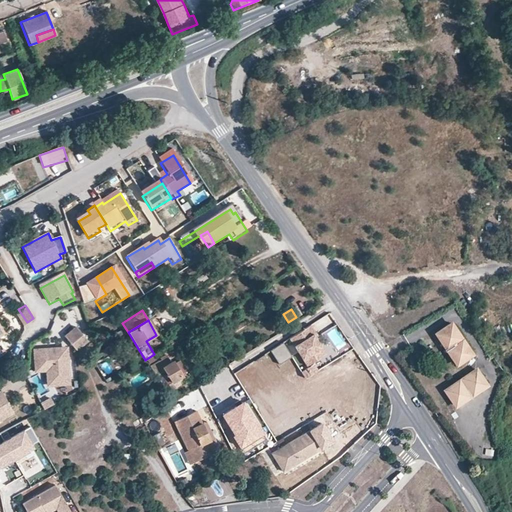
[(470,353),(470,346),(455,323),(446,322),(439,328),(438,335),(452,357),(461,358),(470,353)]
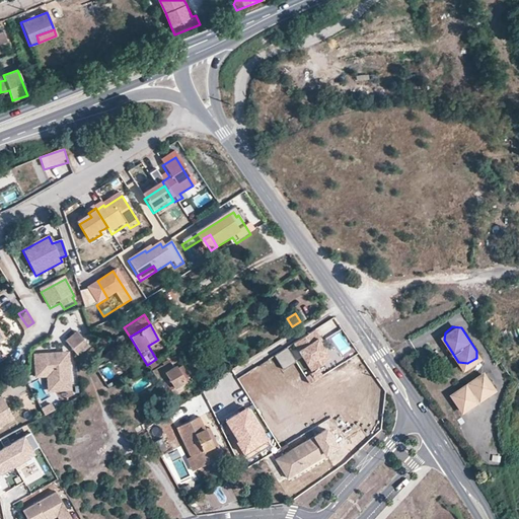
[(67,342),(79,354),(90,344),(78,330),(67,342)]
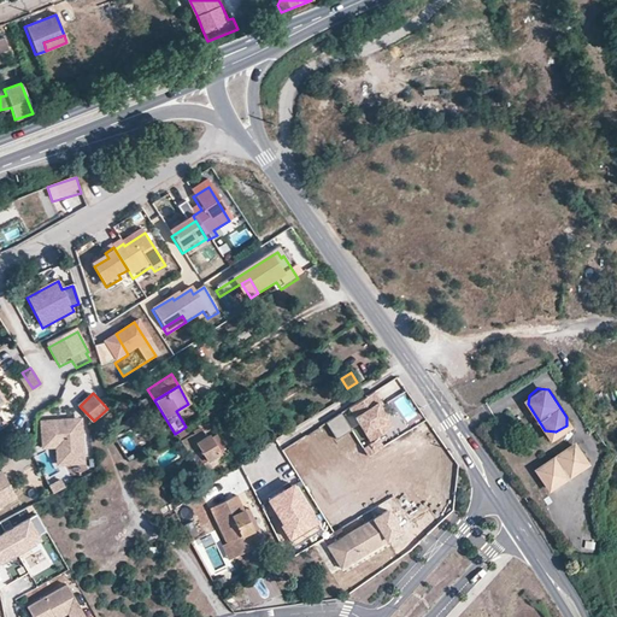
[(397,427),(375,393),(350,409),(372,442),(364,448),(369,456),(383,446),(378,438),(397,427)]
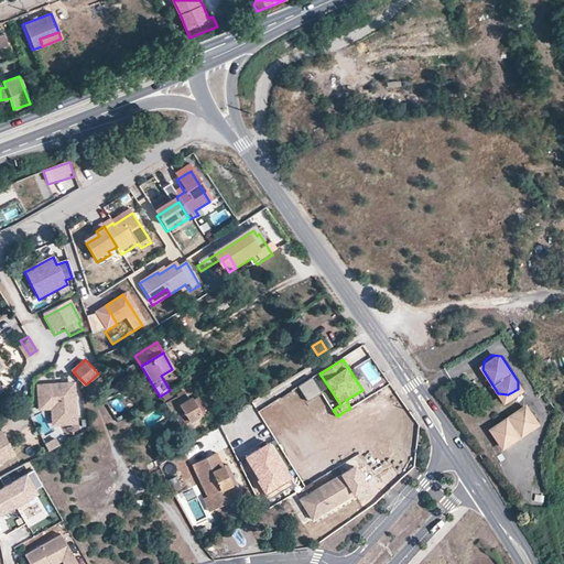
[(323,393),(313,378),(299,387),(308,402),(323,393)]
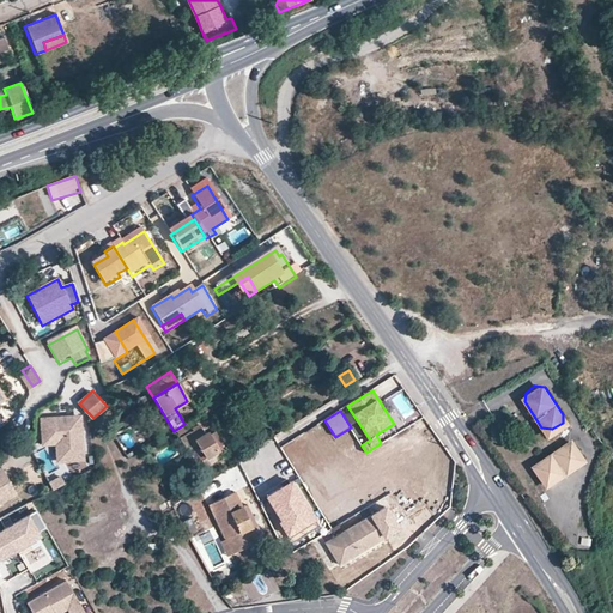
[(83,416),(42,418),(43,443),(55,442),(56,461),(85,460),(83,416)]
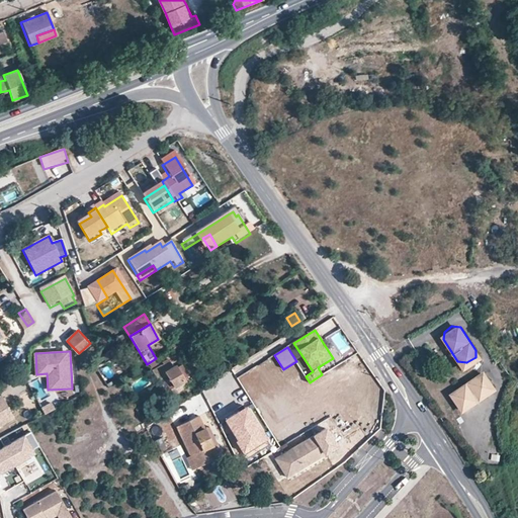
[(184,379),(177,368),(175,365),(174,366),(170,361),(160,367),(177,393),(186,386),(183,382),(185,381),(184,379)]
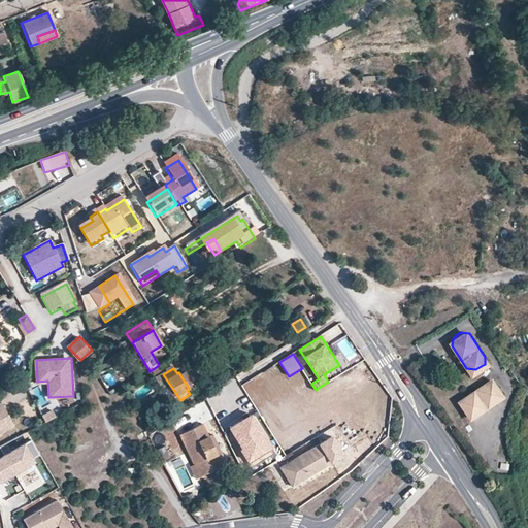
[(185,373),(180,375),(188,387),(191,384),(185,373)]
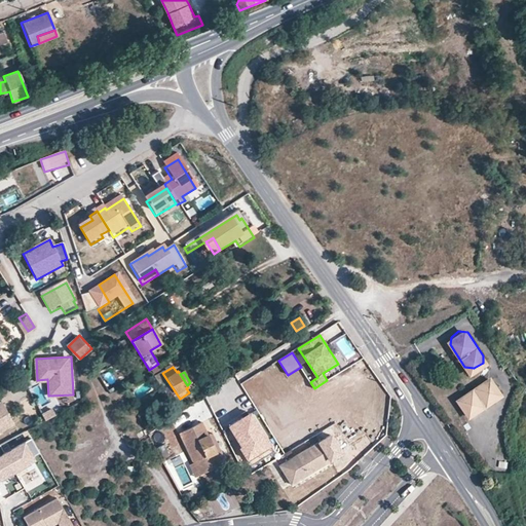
[(474,412),(495,398),(498,390),(491,380),(485,381),(462,397),(460,402),(468,412),(474,412)]
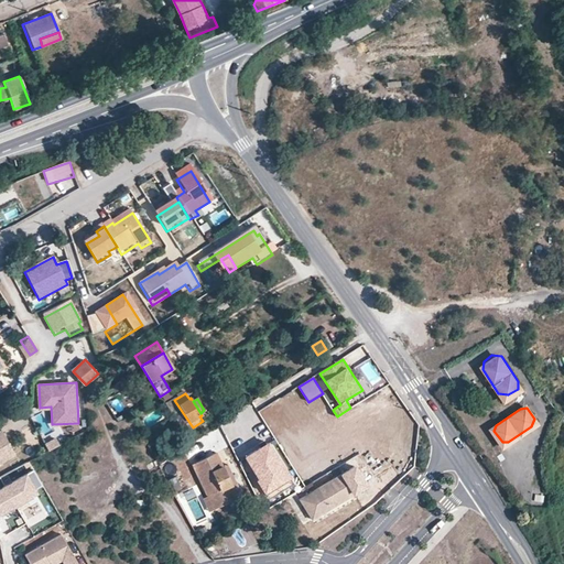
[(340,421),(347,434),(355,431),(348,418),(340,421)]
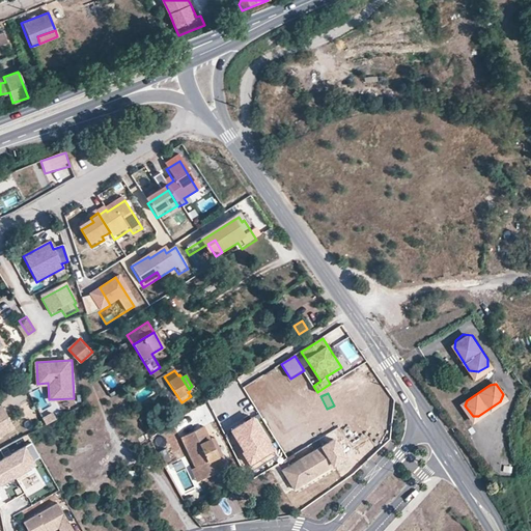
[(43,418),(46,424),(56,419),(53,412),(43,418)]
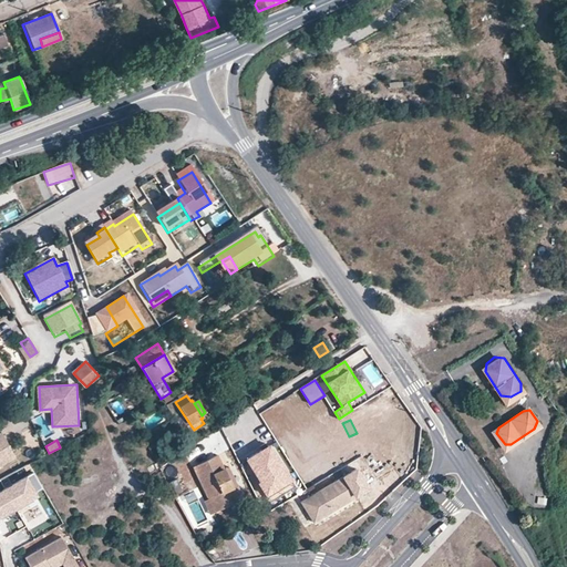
[(0,465),(14,459),(6,443),(0,445),(0,465)]
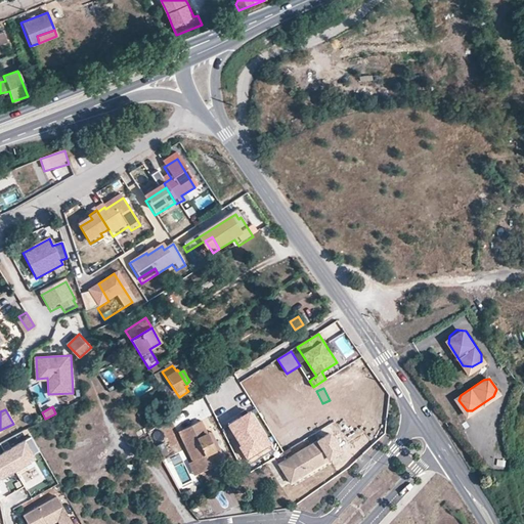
[(273,446),(251,410),(229,425),(242,445),(238,447),(249,463),(273,446)]
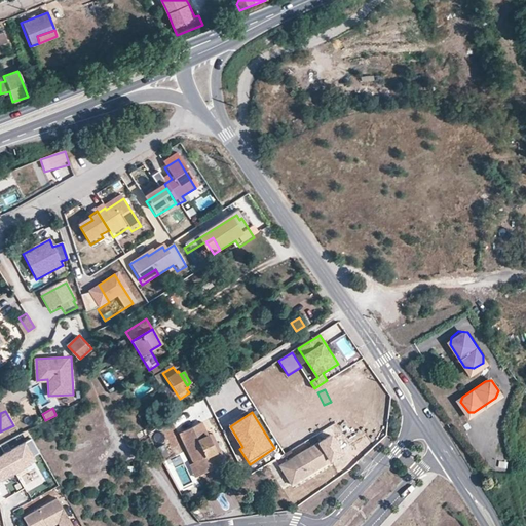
[(178,429),(187,448),(199,443),(197,440),(207,436),(199,419),(178,429)]
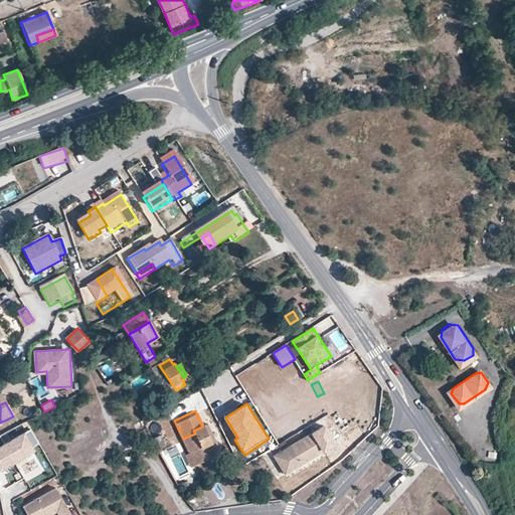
[(274,453),(285,471),(334,441),(323,423),(274,453)]
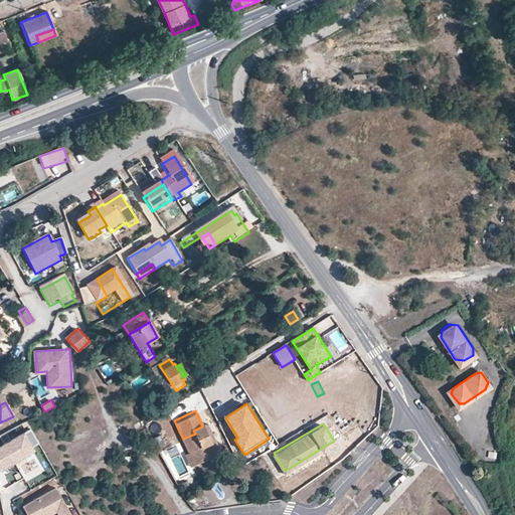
[(194,461),(195,462),(214,452),(214,451),(204,430),(202,426),(193,431),(195,434),(183,439),(188,449),(194,461)]
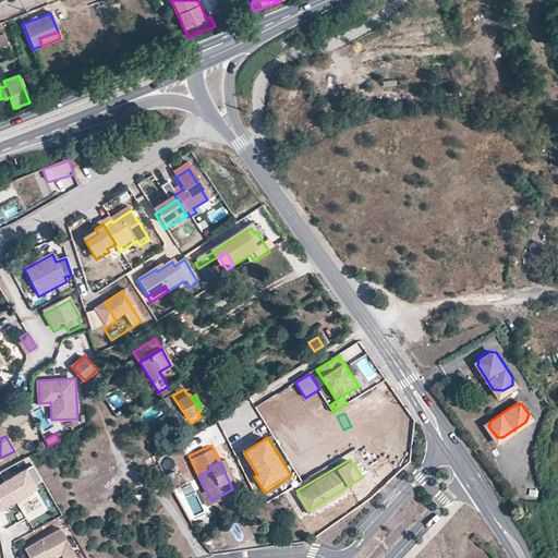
[(227,462),(221,465),(232,488),(232,489),(239,485),(227,462)]
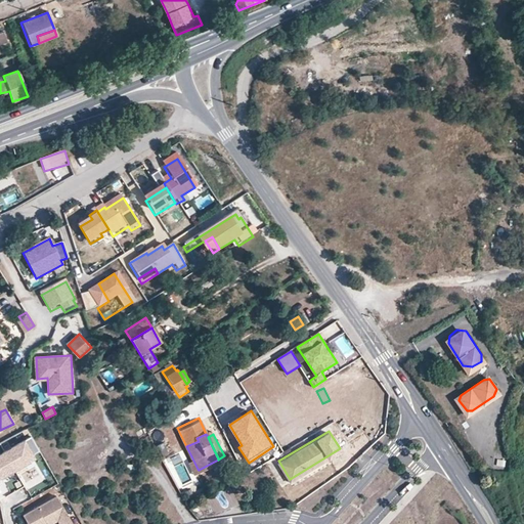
[(0,478),(32,460),(30,456),(39,451),(30,437),(0,455),(0,478)]
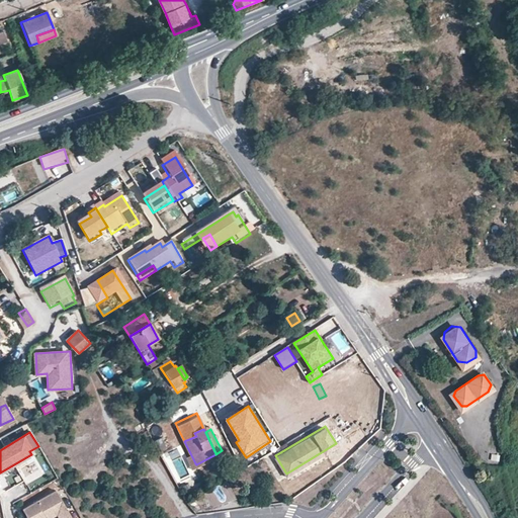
[(191,467),(196,464),(195,463),(189,451),(184,454),(191,467)]
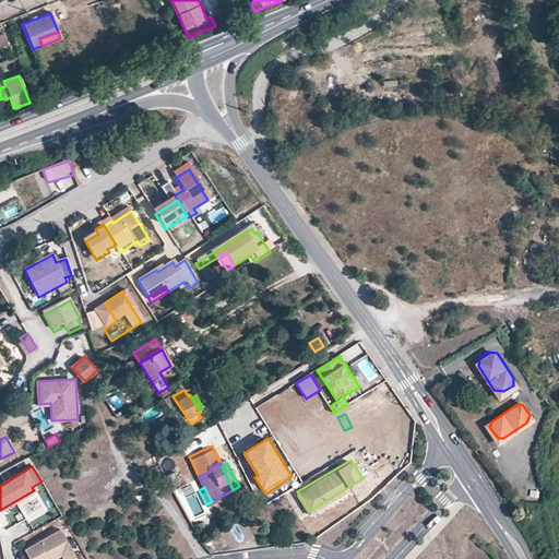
[(211,535),(217,552),(253,539),(247,522),(211,535)]
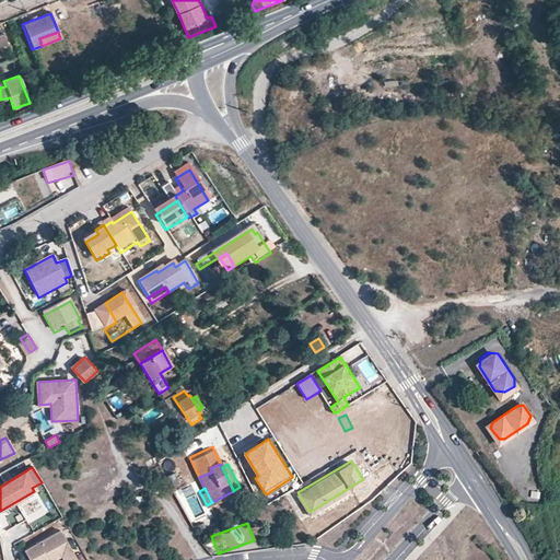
[(77,559),(60,532),(24,552),(27,559),(77,559)]
